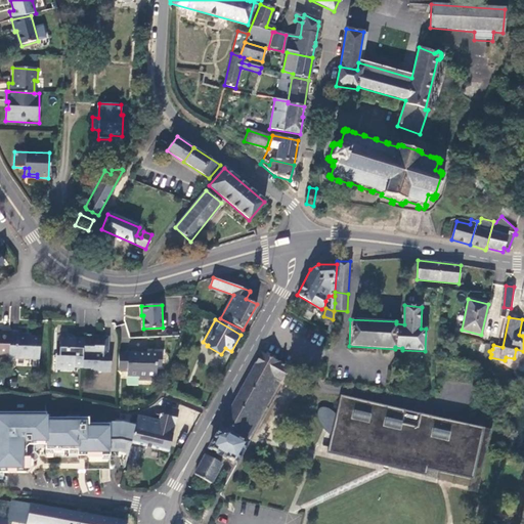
[(0,355),(9,356),(10,332),(1,331),(1,334),(0,333),(0,355)]
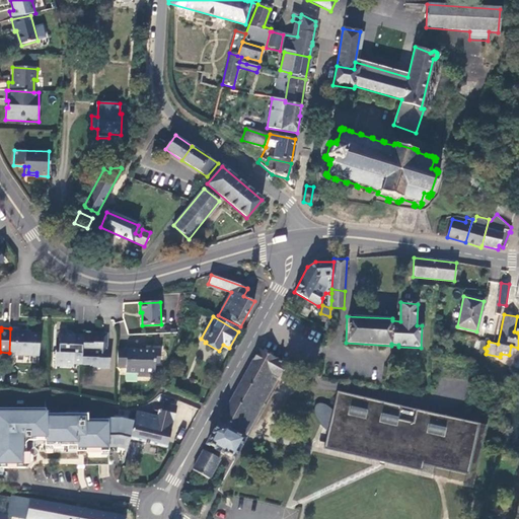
[(9,353),(9,359),(14,359),(14,355),(36,356),(38,335),(29,334),(24,334),(24,330),(16,329),(17,328),(10,328),(9,353)]
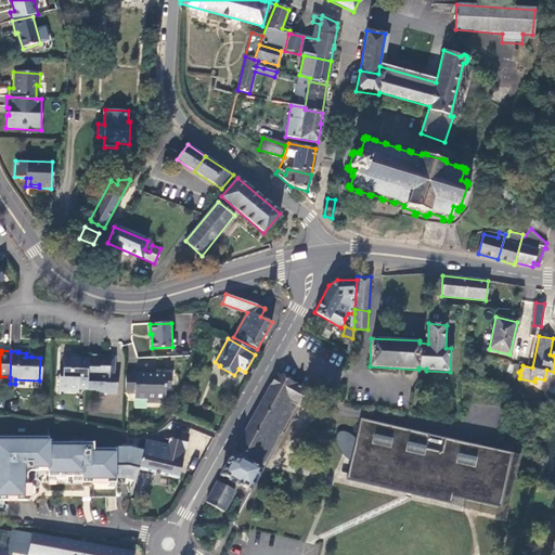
[(80,391),(88,392),(88,389),(89,359),(79,359),(76,356),(62,355),(62,362),(62,376),(57,376),(57,392),(79,394),(80,391)]
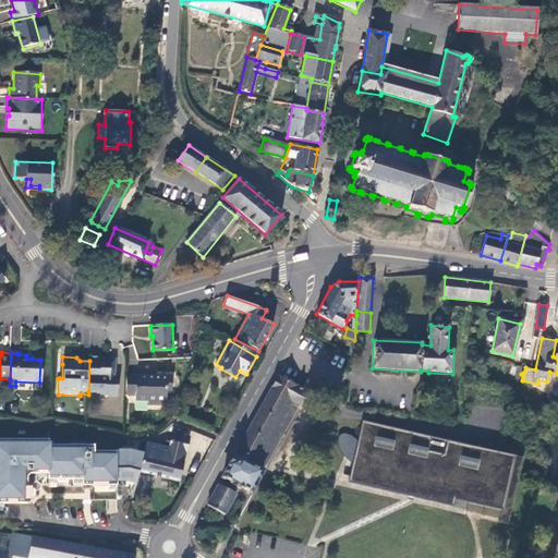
[(89,361),(88,391),(100,391),(100,393),(106,393),(106,397),(118,397),(118,383),(117,383),(117,373),(111,373),(111,360),(101,359),(101,356),(89,356),(89,361)]
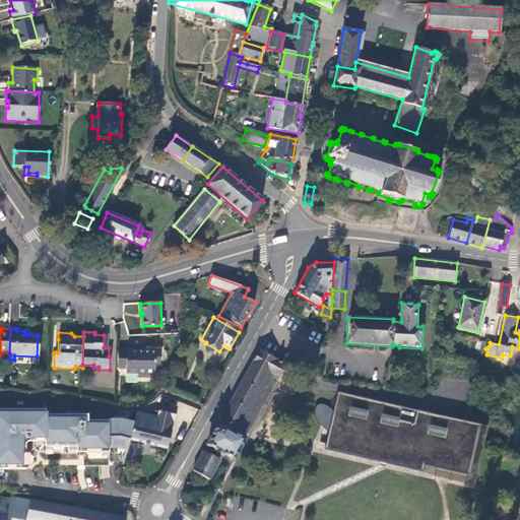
[(118,350),(117,370),(125,371),(125,374),(138,374),(137,379),(150,380),(159,351),(125,349),(125,351),(118,350)]
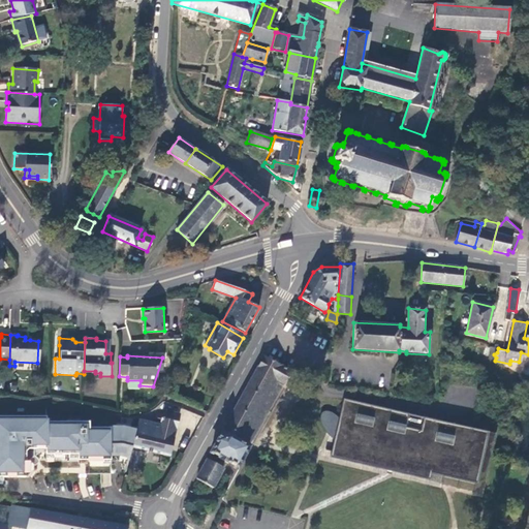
[(241,444),(258,409),(266,412),(282,384),(291,370),(263,355),(210,453),(237,468),(248,447),(241,444)]
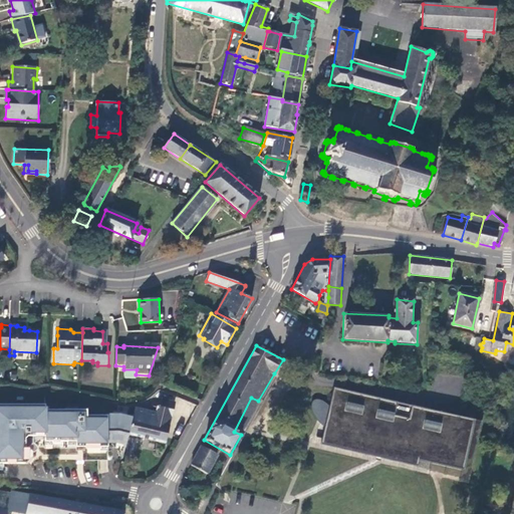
[(378,458),(417,467),(419,460),(462,470),(474,420),(401,404),(332,389),(328,407),(326,405),(323,403),(320,401),(318,401),(316,401),(314,401),(313,401),(311,403),(311,405),(310,408),(311,411),(313,415),(315,419),(317,422),(320,425),(323,428),(320,445),(378,458)]
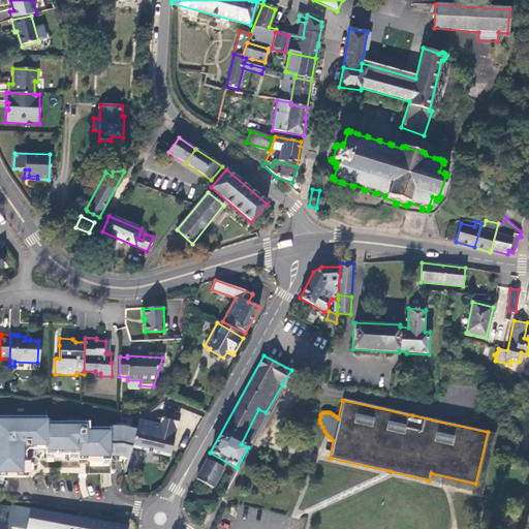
[(266,412),(258,409),(241,444),(248,447),(266,412)]
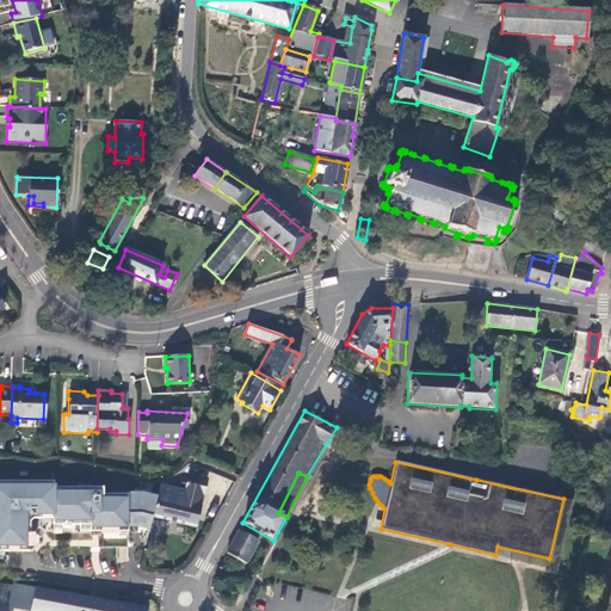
[(153,517),(197,526),(208,477),(190,474),(189,476),(186,489),(176,487),(161,485),(159,497),(153,517)]
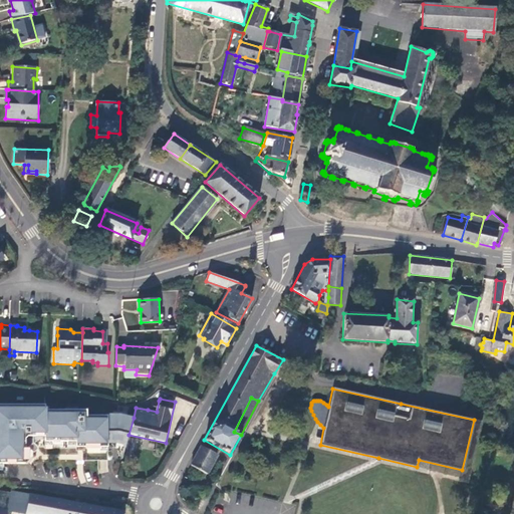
[(153,400),(149,403),(148,410),(157,412),(159,401),(153,400)]
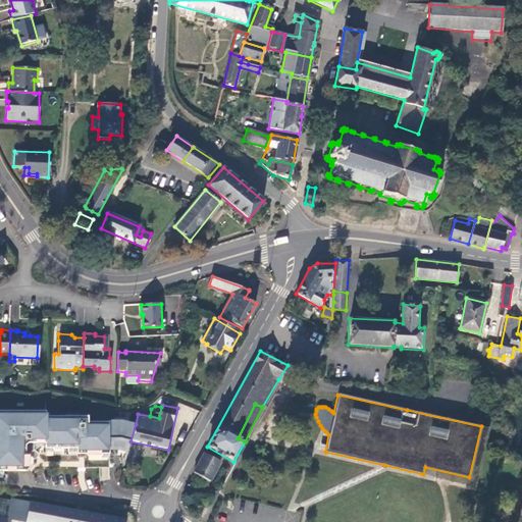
[(0,411),(0,471),(30,471),(34,467),(34,459),(30,455),(27,455),(25,447),(29,444),(34,444),(34,450),(38,455),(46,455),(46,449),(54,449),(54,451),(61,451),(61,449),(79,449),(79,455),(95,454),(95,456),(103,456),(103,454),(110,454),(110,450),(110,447),(119,447),(128,450),(131,441),(136,424),(122,421),(110,421),(110,422),(89,422),(89,416),(79,416),(79,415),(67,415),(67,417),(51,417),(51,414),(46,414),(46,411),(0,411)]
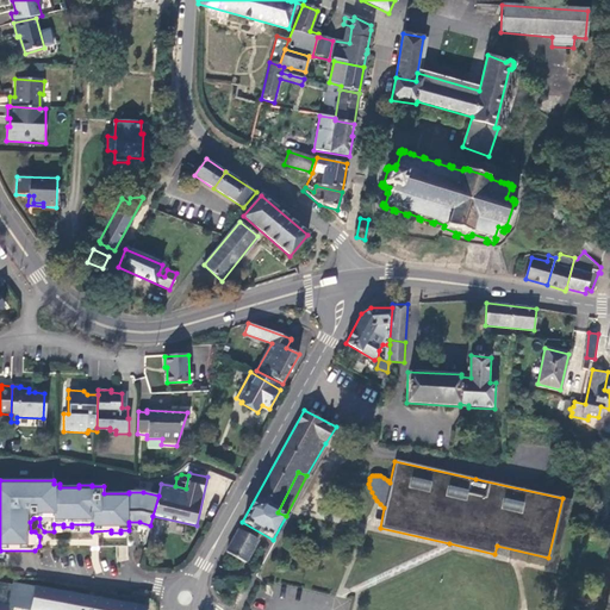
[(35,531),(39,536),(44,531),(39,526),(39,518),(33,518),(30,522),(31,531),(35,531)]
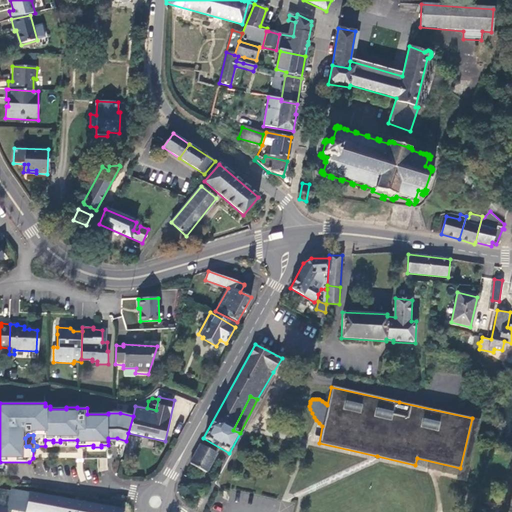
[(200,444),(190,463),(206,473),(217,454),(200,444)]
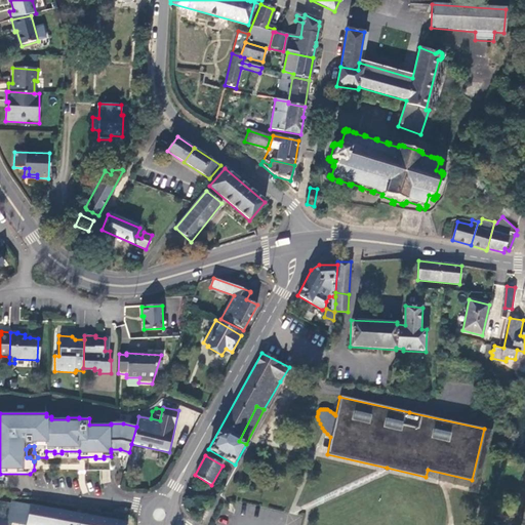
[(0,524),(4,524),(8,503),(0,501),(0,524)]
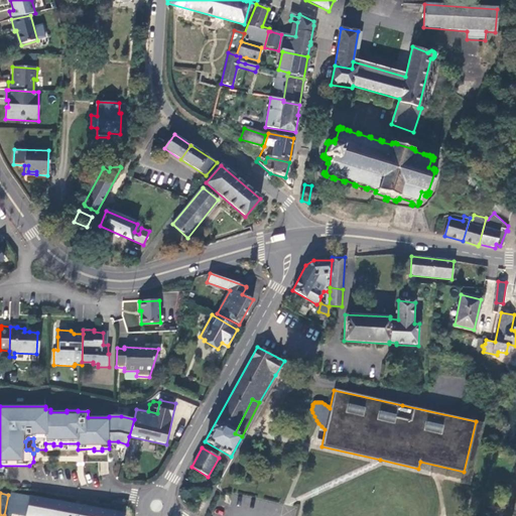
[(249,507),(251,496),(243,495),(242,506),(249,507)]
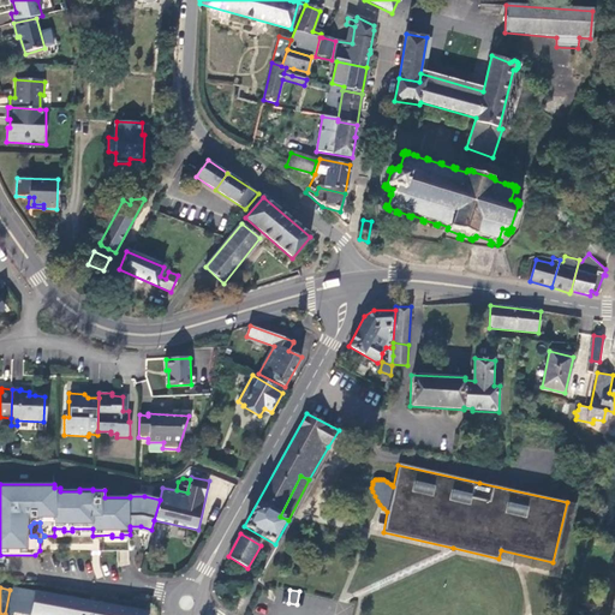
[(148,614),(149,613),(35,591),(30,614),(148,614)]
